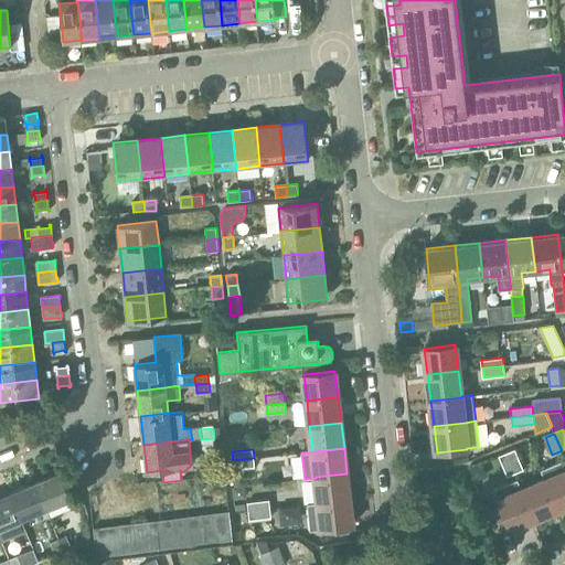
[(515,449),(505,454),(513,470),(514,473),(523,469),(515,449)]
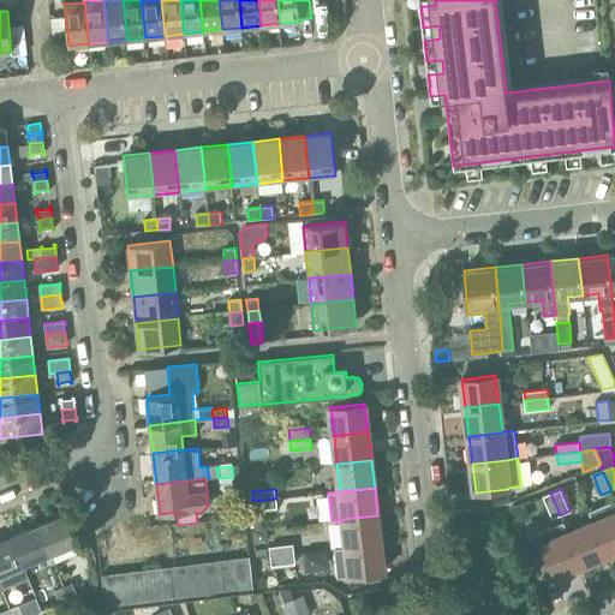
[(550,494),(543,496),(553,518),(560,515),(559,512),(550,494)]
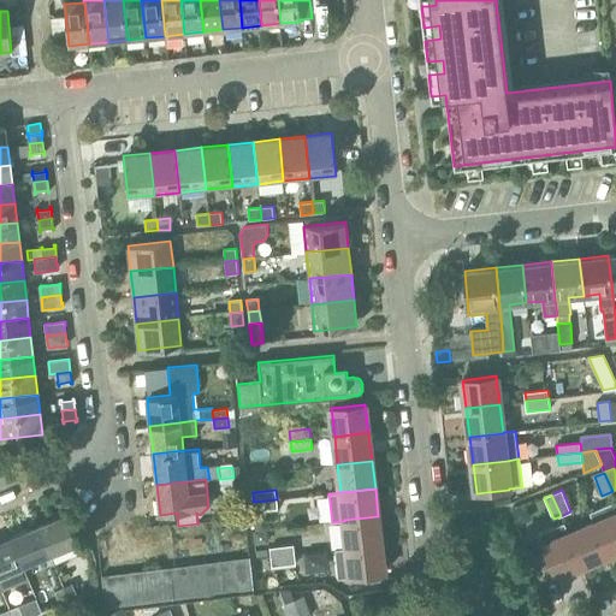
[(277,499),(253,502),(254,511),(278,509),(277,499)]
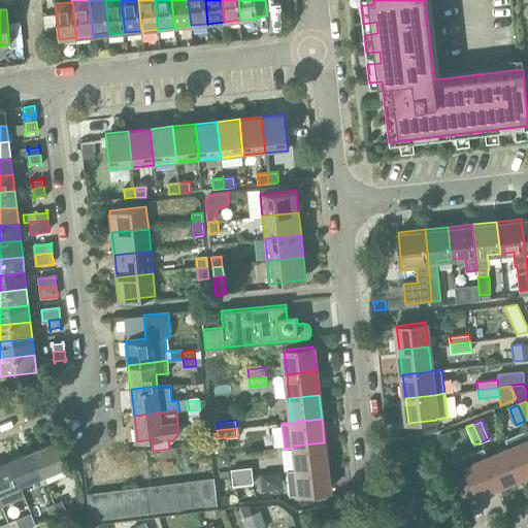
[(527,428),(505,438),(509,450),(510,450),(522,476),(527,473),(527,428)]
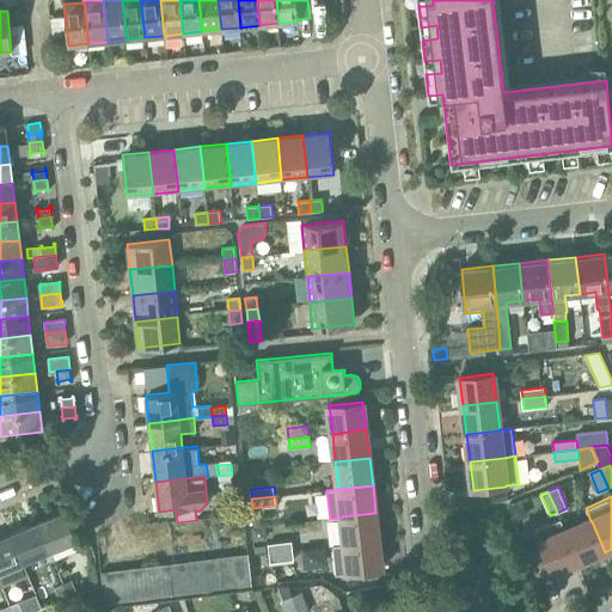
[(38,521),(49,550),(78,538),(66,510),(38,521)]
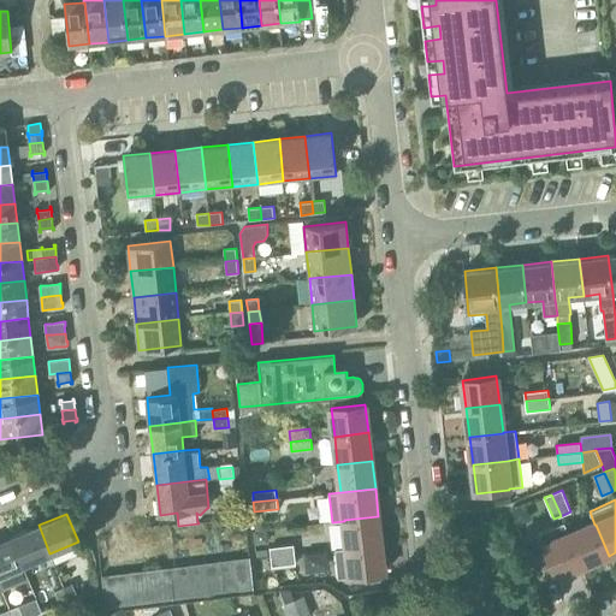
[(348,549),(381,544),(378,516),(344,520),(344,521),(348,549)]
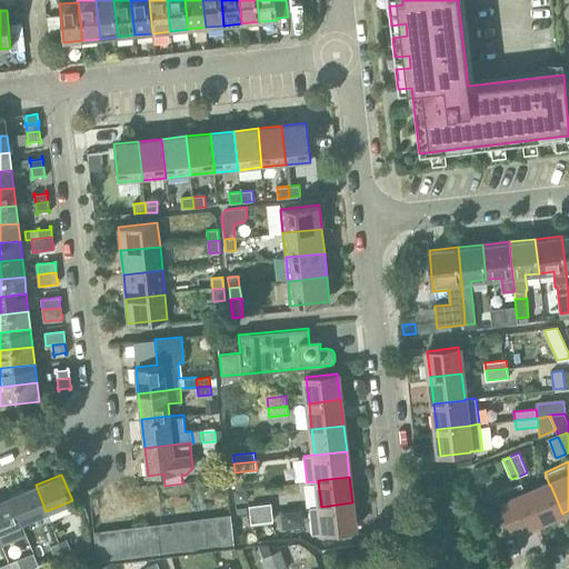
[(513,533),(538,523),(526,495),(527,495),(521,482),(497,492),(513,533)]
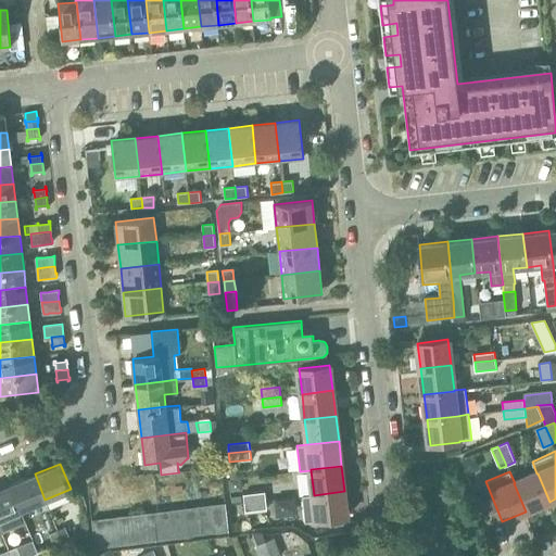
[(21,509),(45,500),(35,474),(10,483),(21,509)]
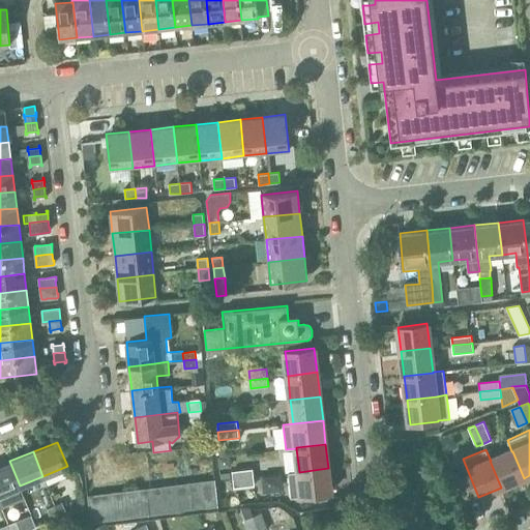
[(501,488),(524,478),(512,451),(511,451),(491,461),(490,461),(501,488)]
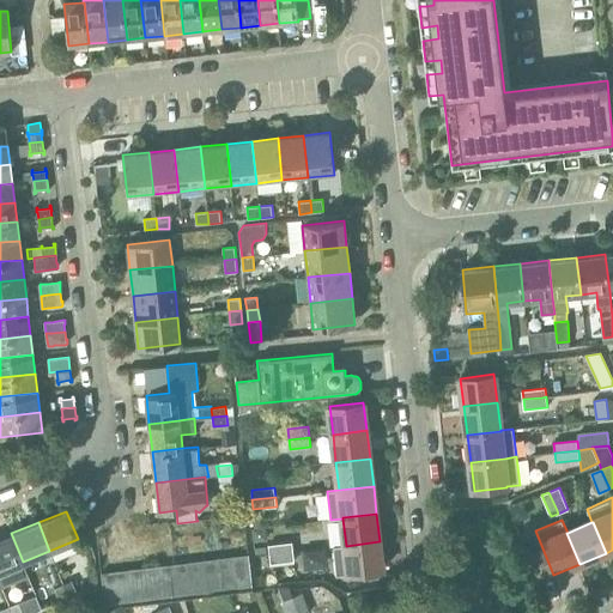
[(23,562),(11,533),(0,538),(0,582),(1,584),(2,588),(29,576),(23,562)]
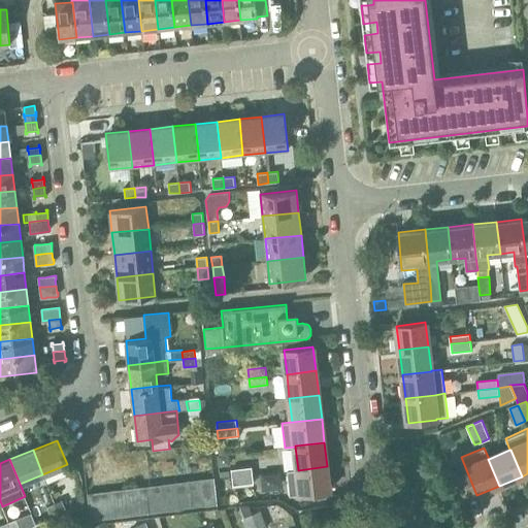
[(290,495),(300,494),(330,490),(327,466),(298,470),(288,471),(290,495)]
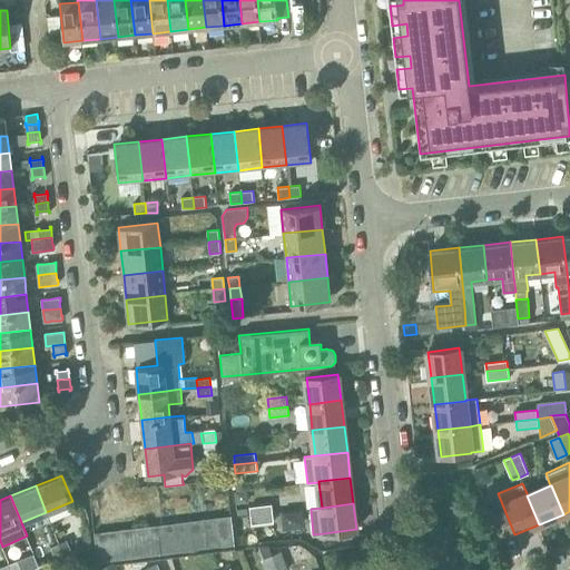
[(249,507),(251,516),(253,516),(273,513),(272,504),(249,507)]
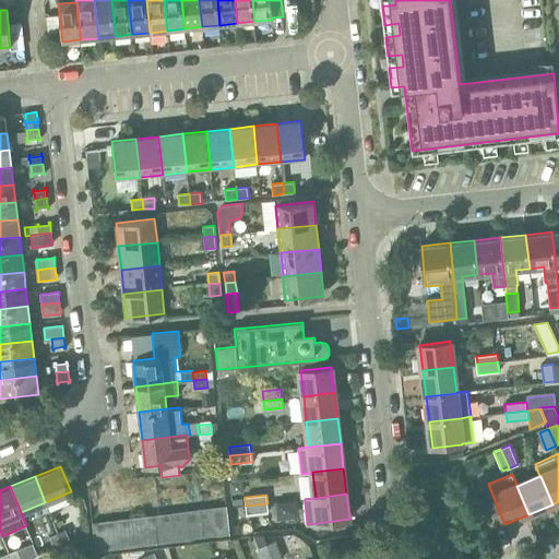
[(248,506),(246,506),(247,514),(269,512),(268,503),(248,506)]
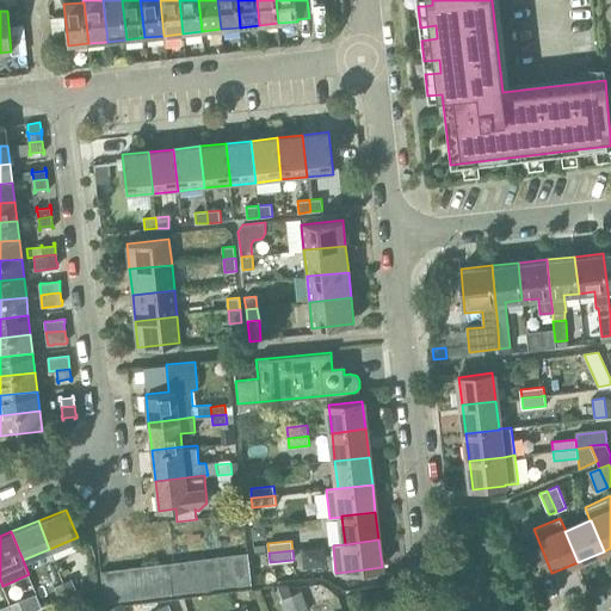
[(234,555),(238,586),(252,585),(248,553),(234,555)]
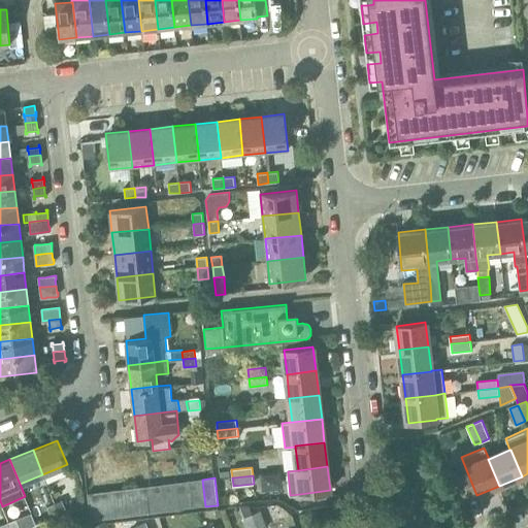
[(192,508),(205,506),(202,480),(189,481),(192,508)]
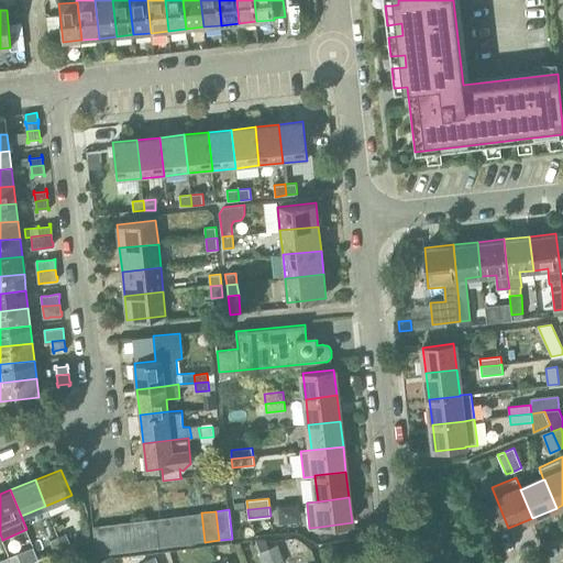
[(188,515),(191,543),(205,542),(201,512),(188,515)]
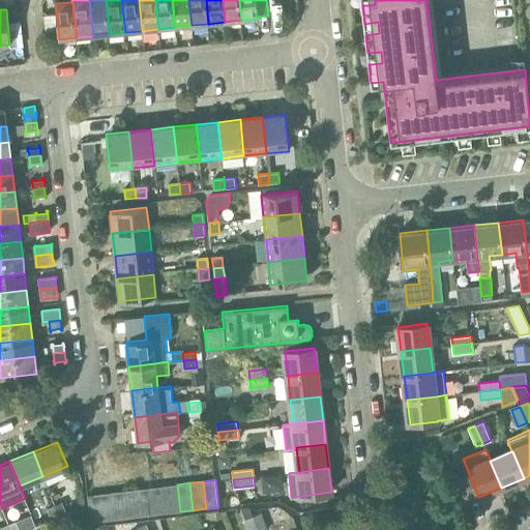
[(167,513),(180,511),(177,484),(164,486),(167,513)]
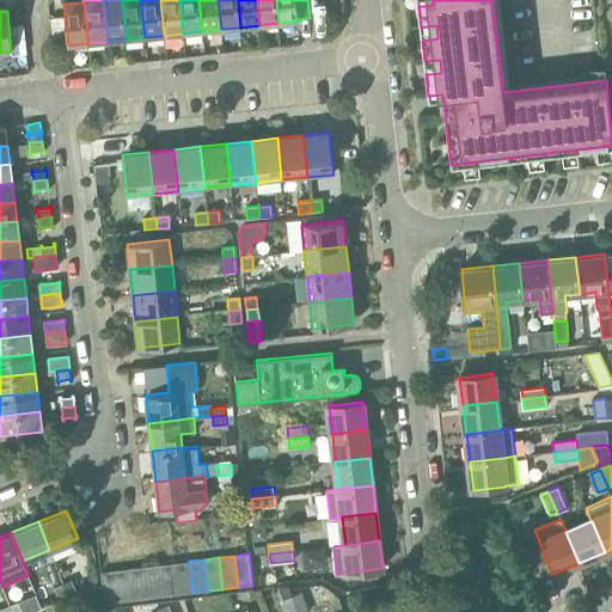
[(179,594),(193,593),(189,561),(175,563),(179,594)]
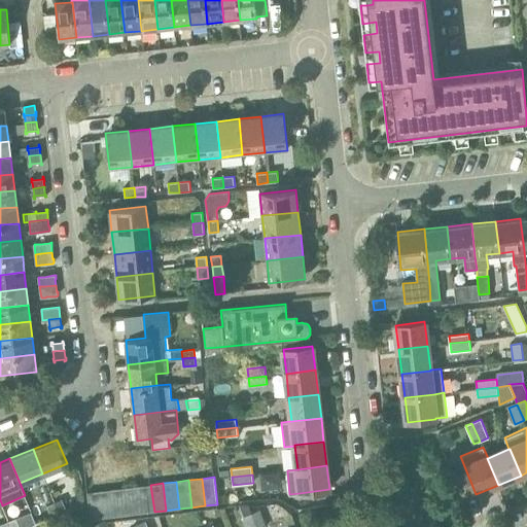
[(138,486),(141,513),(154,512),(150,485),(138,486)]
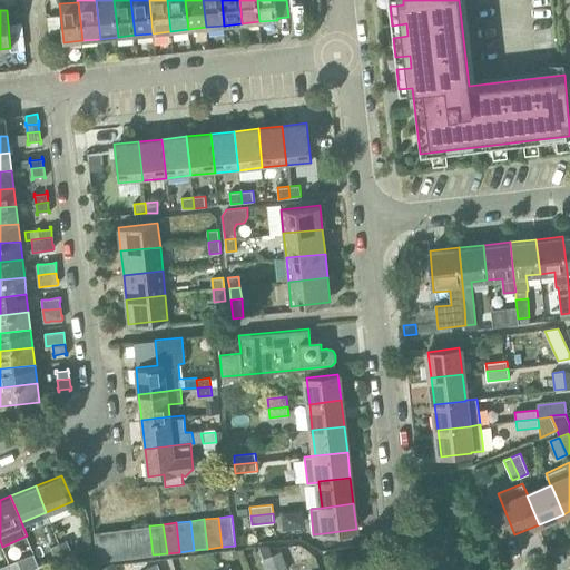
[(139,557),(153,554),(149,526),(136,528),(139,557)]
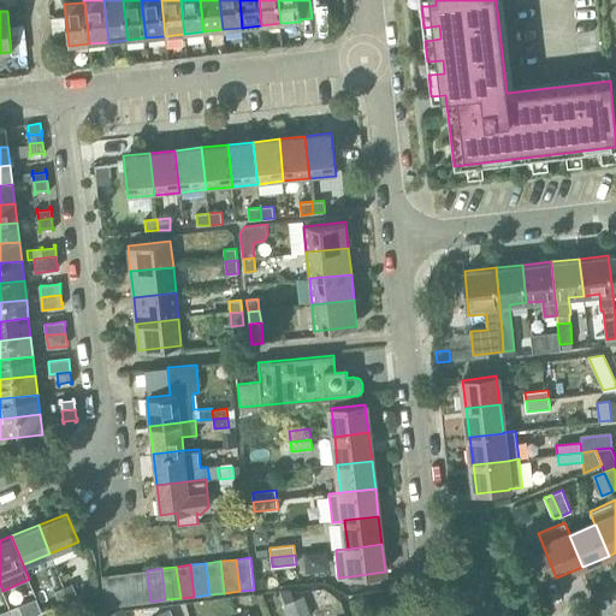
[(131,573),(135,603),(150,602),(147,570),(131,573)]
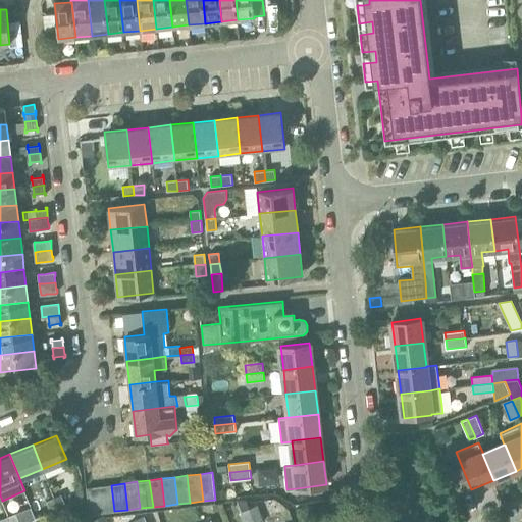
[(102,513),(114,511),(111,485),(99,486),(102,513)]
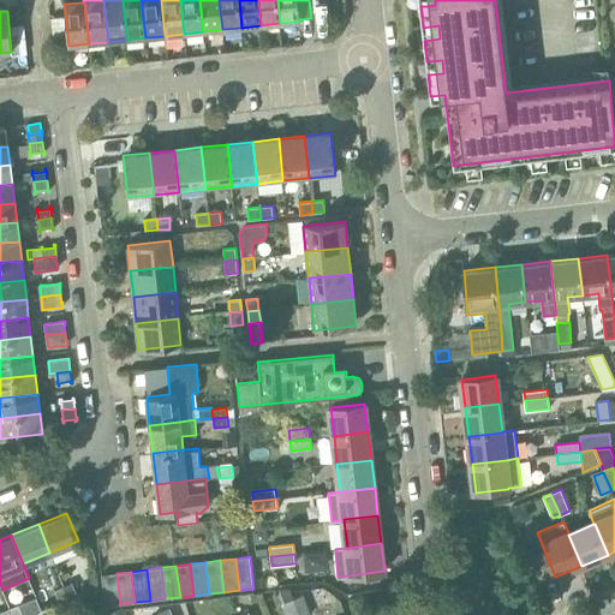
[(106,605),(120,604),(117,573),(102,575),(106,605)]
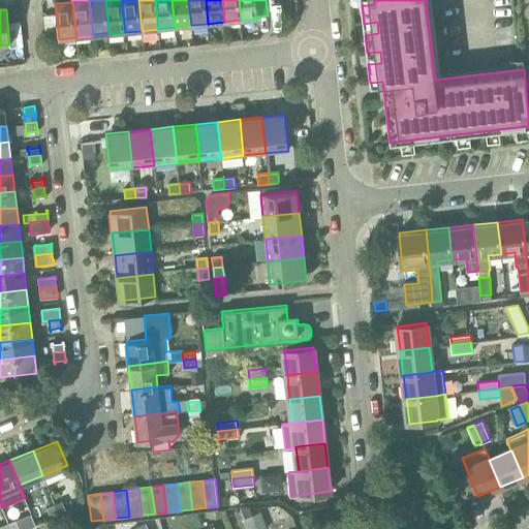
[(55,504),(60,516),(67,512),(63,501),(55,504)]
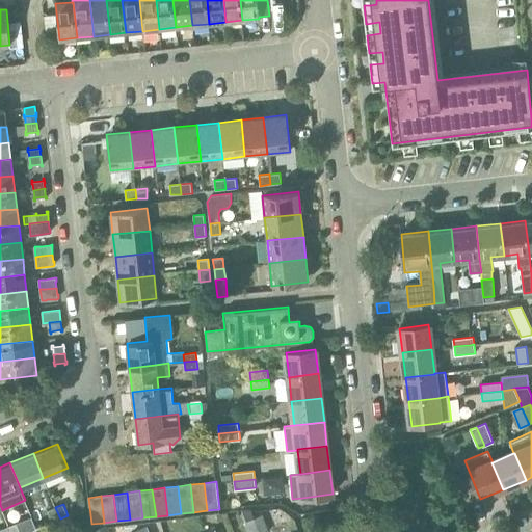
[(52,522),(60,519),(55,507),(48,510),(52,522)]
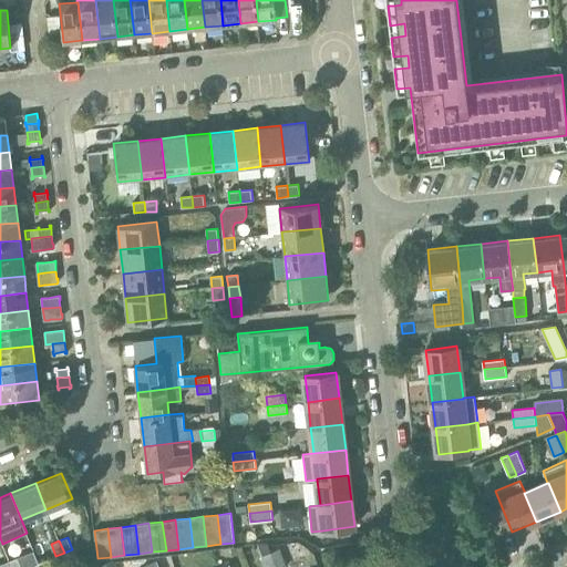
[(277,566),(271,552),(267,543),(257,544),(261,556),(265,566),(277,566)]
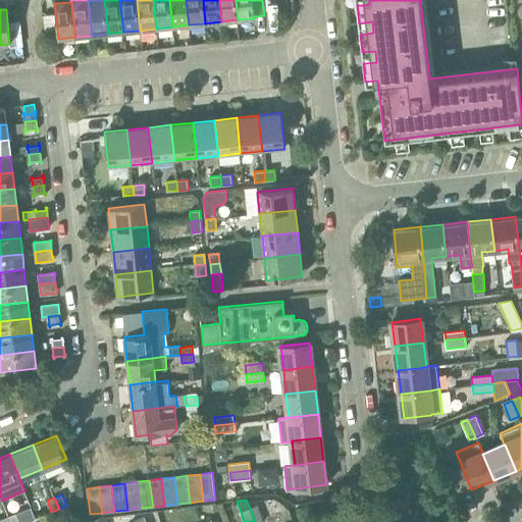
[(258,505),(250,508),(255,521),(264,521),(264,520),(263,519),(258,505)]
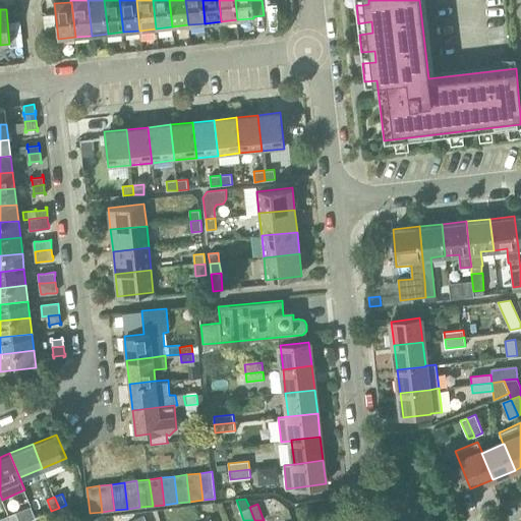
[(32,506),(16,512),(19,520),(25,520),(36,517),(32,506)]
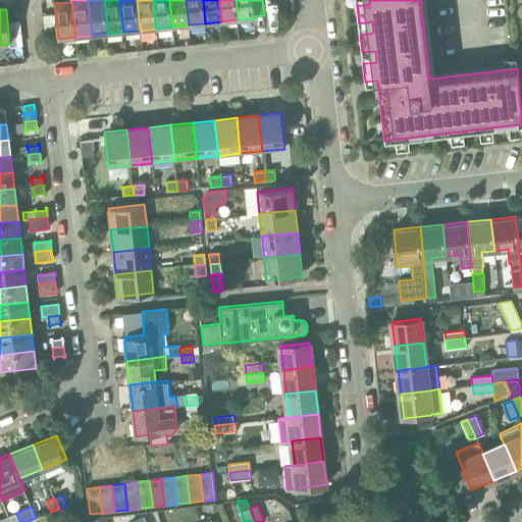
[(8,516),(10,521),(19,521),(16,513),(8,516)]
